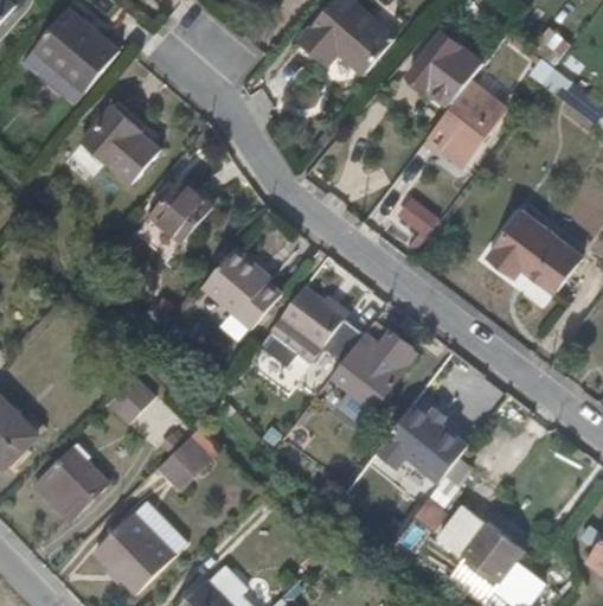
[(0,19),(12,6),(5,0),(0,0),(0,19)]
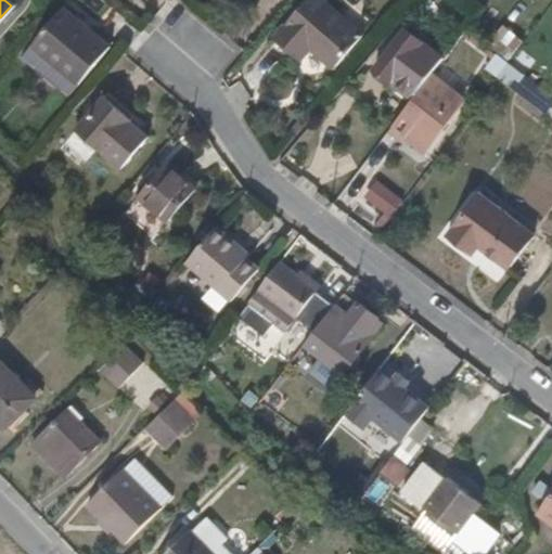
[(302,41),(309,47),(334,68),(362,35),(323,0),(306,0),(273,39),(291,54),(302,41)]
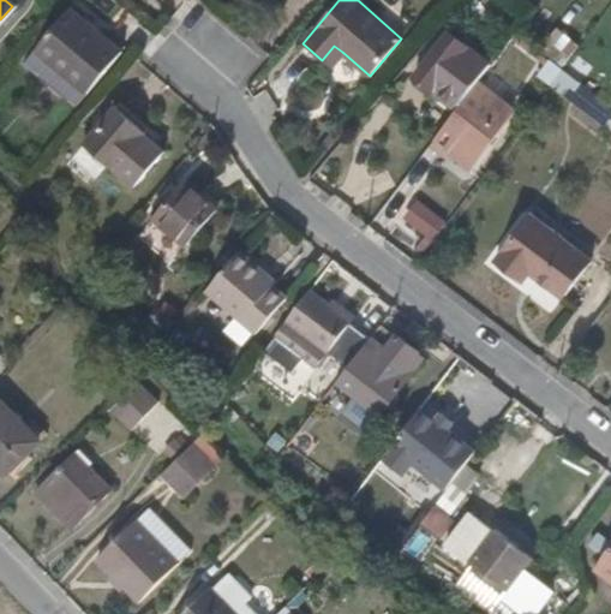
[(69,7),(33,49),(83,93),(119,51),(69,7)]
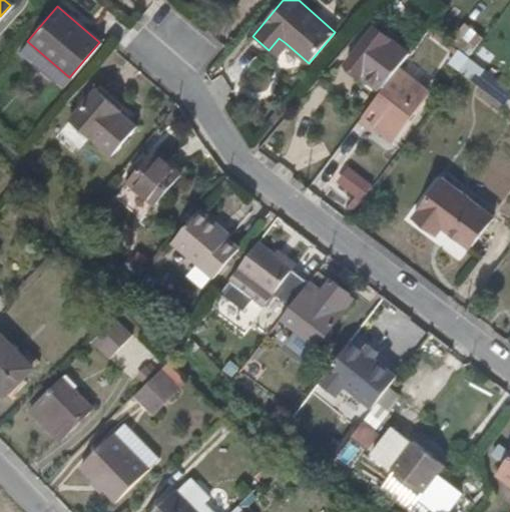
[(464,23),(449,43),(457,50),(468,57),(481,38),(464,23)]
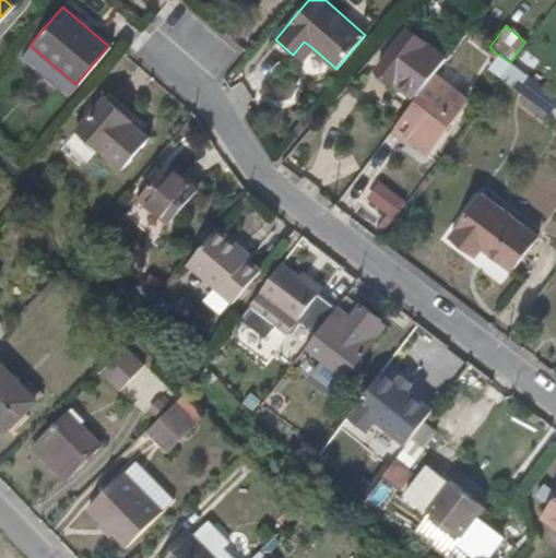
[(435,74),(446,58),(407,27),(376,67),(415,99),(435,74)]
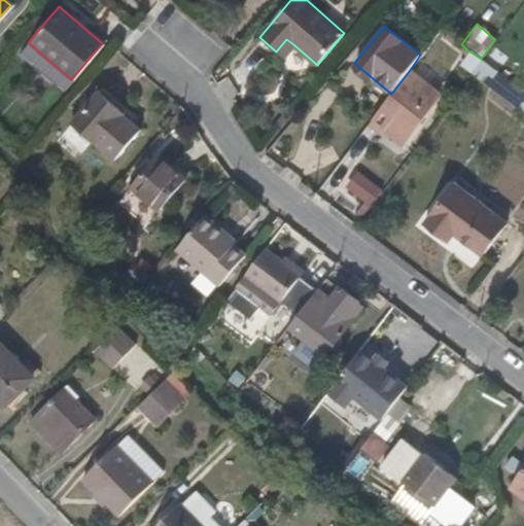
[(283,58),(293,44),(286,39),(276,51),(283,58)]
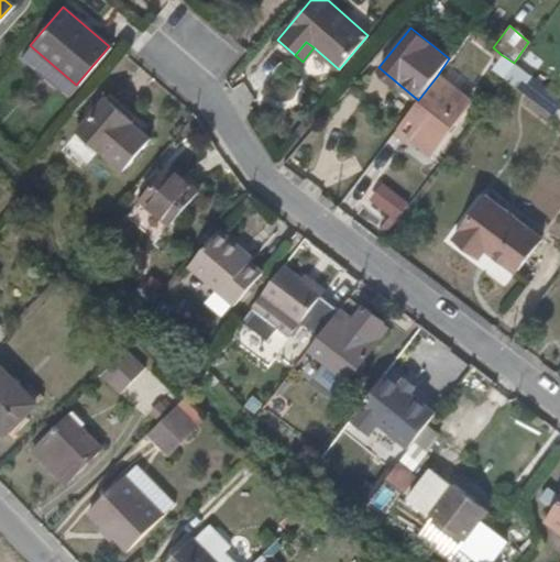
[(503,78),(514,63),(502,55),(492,69),(503,78)]
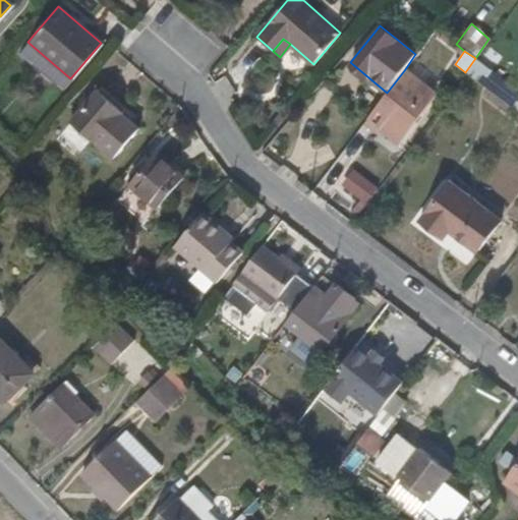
[(491,70),(475,58),(465,72),(480,83),(491,70)]
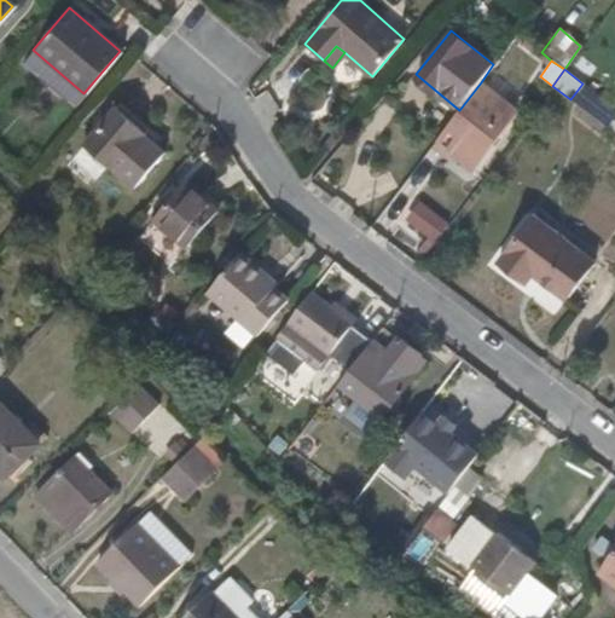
[(459,110),(436,139),(471,167),(516,109),(481,82),(459,110)]
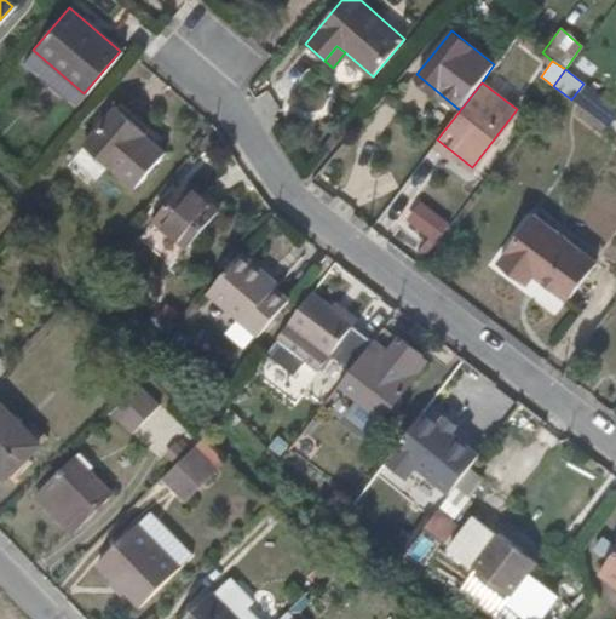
[(114,105),(79,143),(133,189),(163,153),(147,138),(149,135),(114,105)]
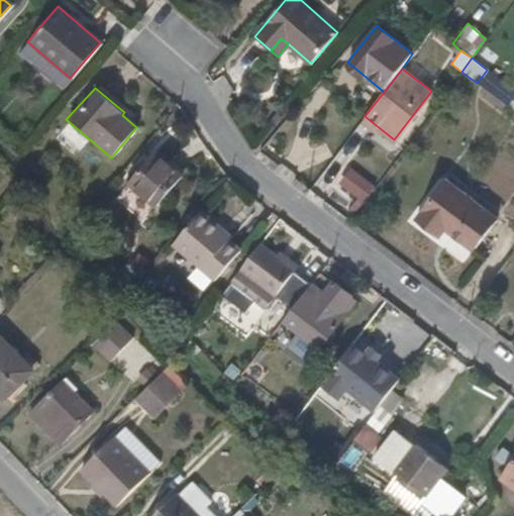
[(178,180),(150,158),(127,185),(155,208),(178,180)]
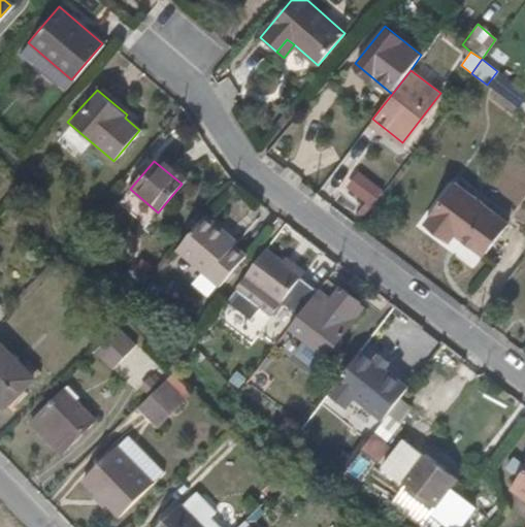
[(345,194),(366,211),(378,197),(356,180),(345,194)]
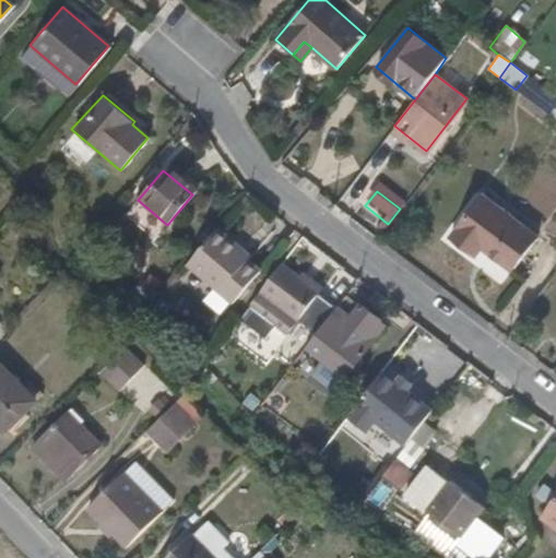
[(470,252),(478,244),(511,269),(535,237),(482,197),(451,236),(470,252)]
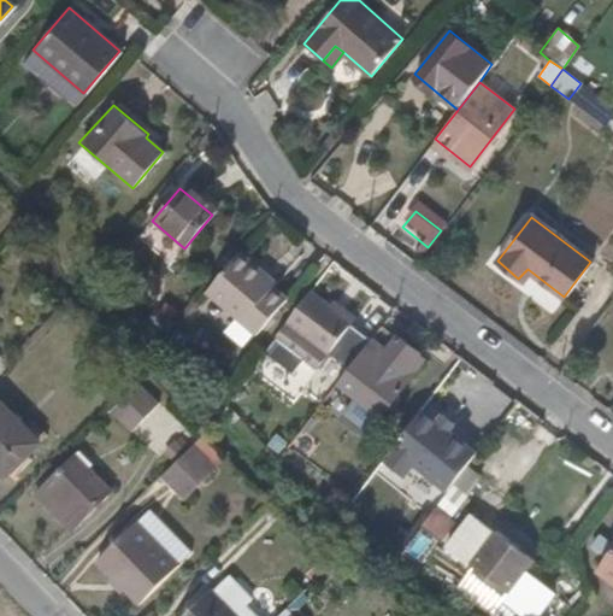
[(263,269),(240,250),(206,291),(254,332),(286,297),(272,286),(259,275),(263,269)]
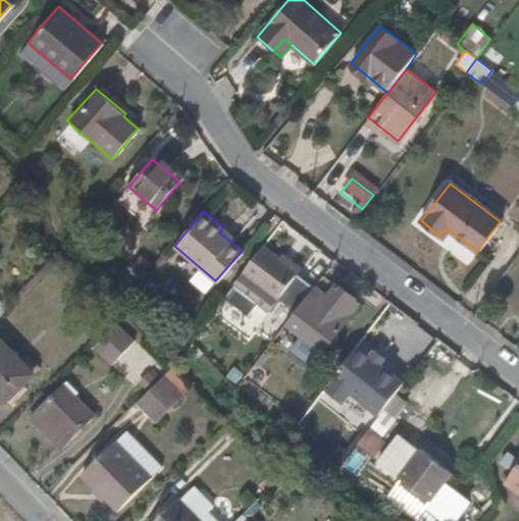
[(235,237),(222,227),(219,232),(230,242),(235,237)]
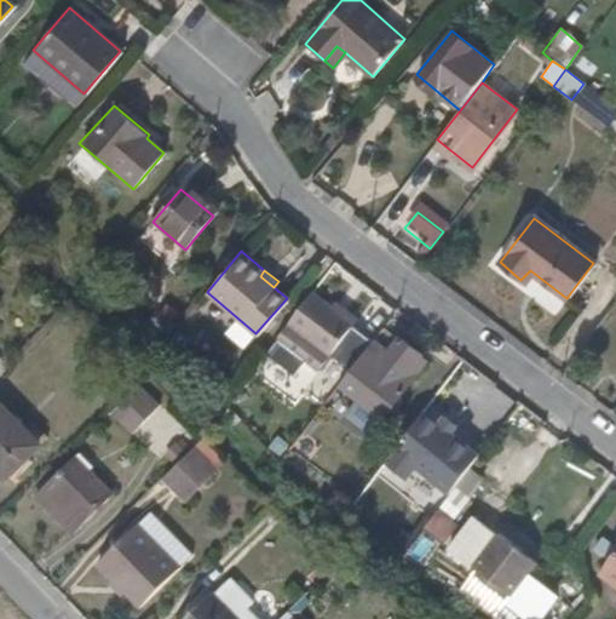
[(353,325),(311,292),(287,324),(328,356),(330,354),(350,330),(353,325)]
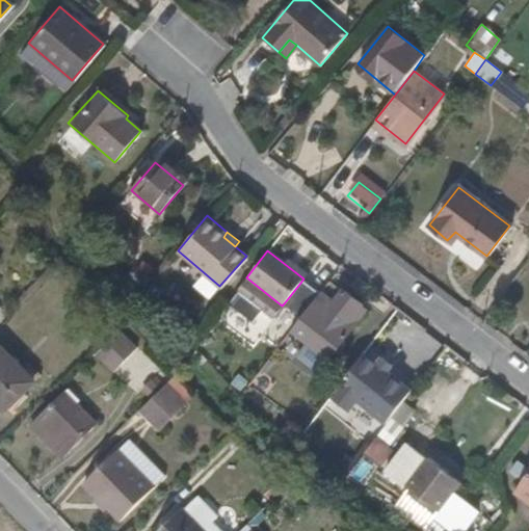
[(363,308),(329,281),(291,328),(326,356),(363,308)]
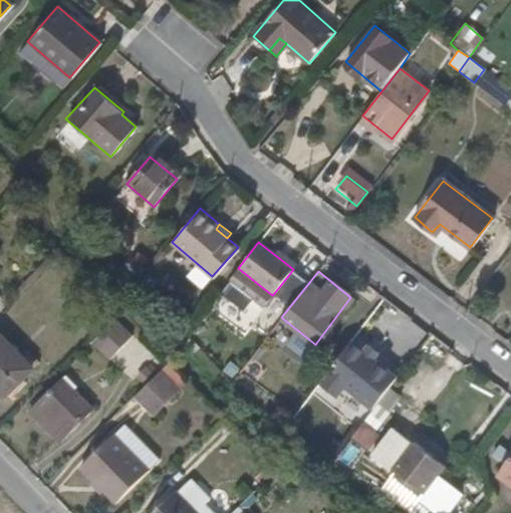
[(296,278),(290,273),(274,293),(281,298),(296,278)]
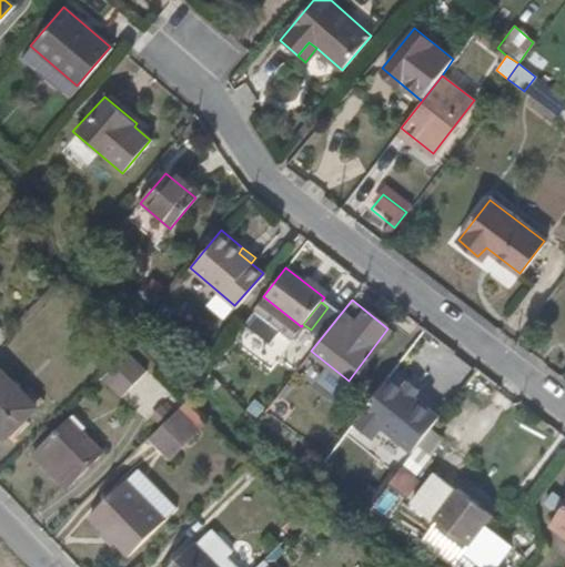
[(144,370),(125,353),(101,377),(120,396),(144,370)]
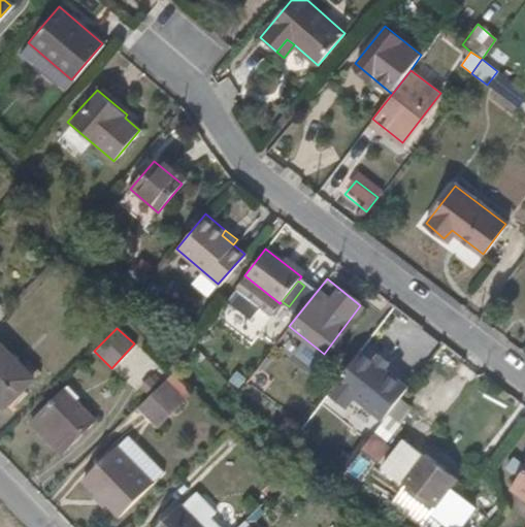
[(0,402),(3,405),(29,379),(0,349),(0,402)]
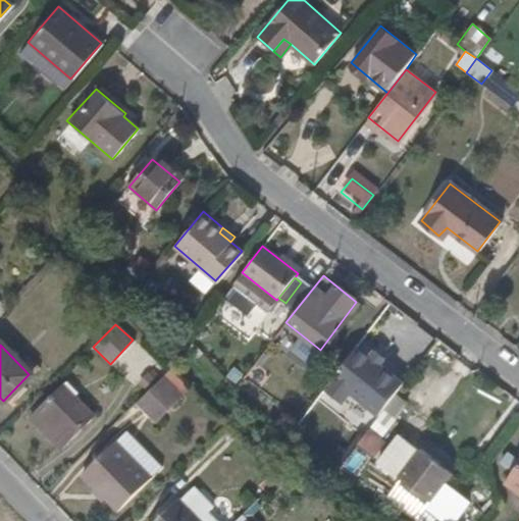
[(366,352),(357,346),(341,366),(322,391),(339,404),(349,392),(375,412),(402,379),(378,361),(382,356),(370,346),(366,352)]
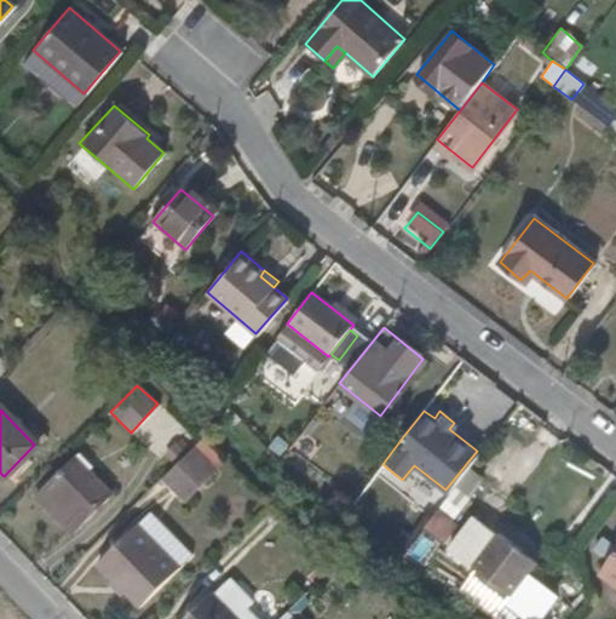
[(216,469),(191,447),(159,479),(183,502),(216,469)]
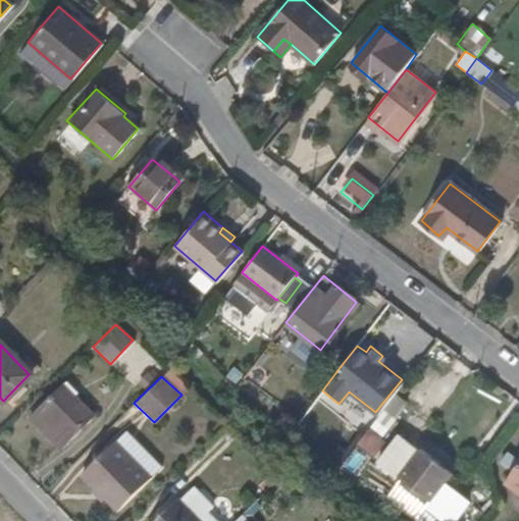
[(60,385),(33,412),(64,444),(93,417),(60,385)]
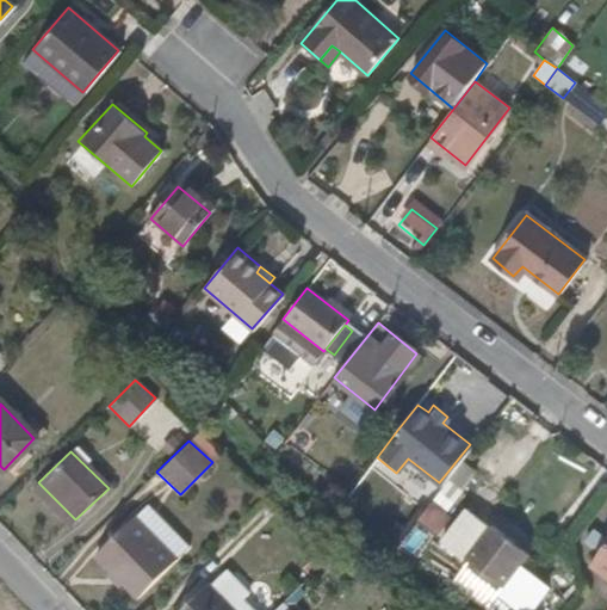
[(450,517),(428,500),(404,533),(423,548),(450,517)]
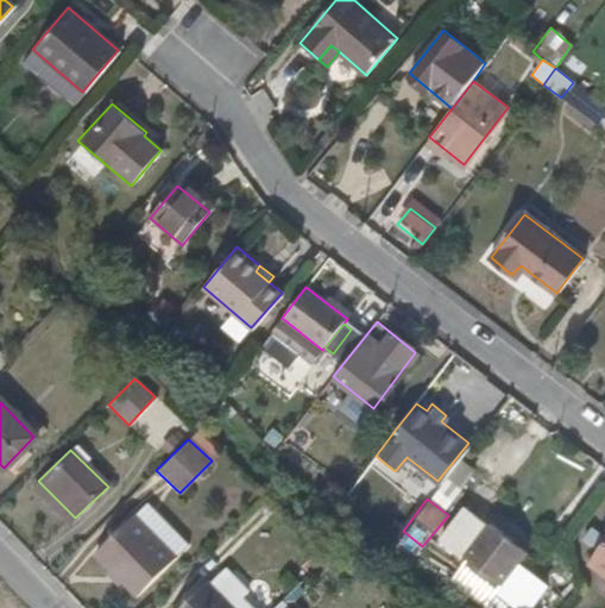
[(462,506),(439,538),(462,558),(465,555),(498,582),(493,590),(516,607),(525,607),(542,587),(514,563),(521,552),(515,547),(516,546),(484,521),(483,522),(462,506)]
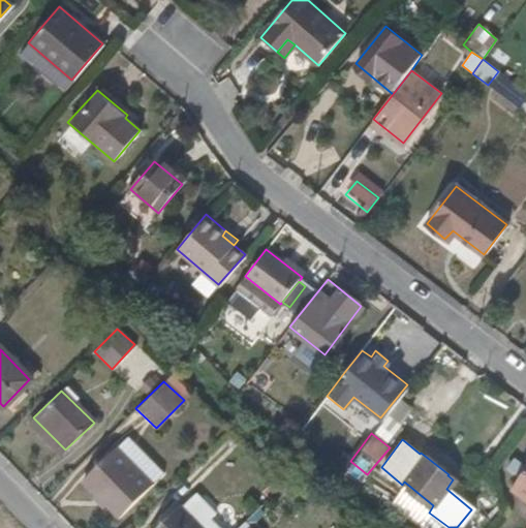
[(117,447),(81,482),(117,518),(152,483),(117,447)]
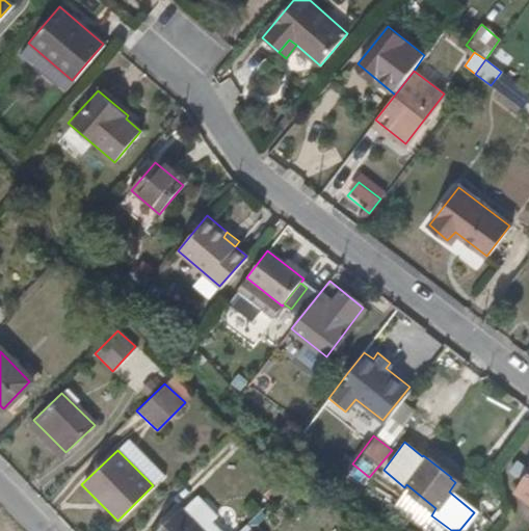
[(528,503),(528,466),(511,490),(528,503)]
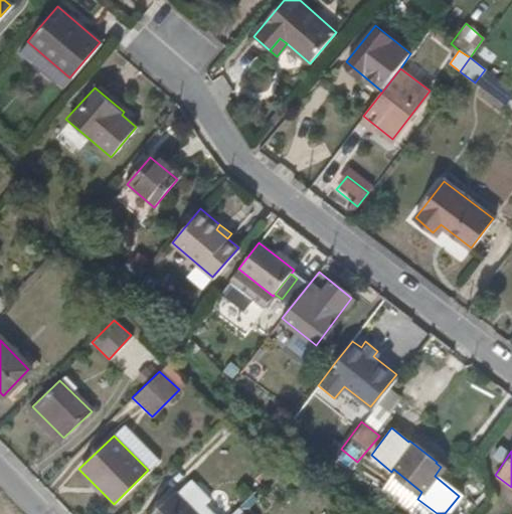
[(215,513),(207,505),(208,497),(195,483),(188,483),(178,494),(176,492),(153,513),(215,513)]
